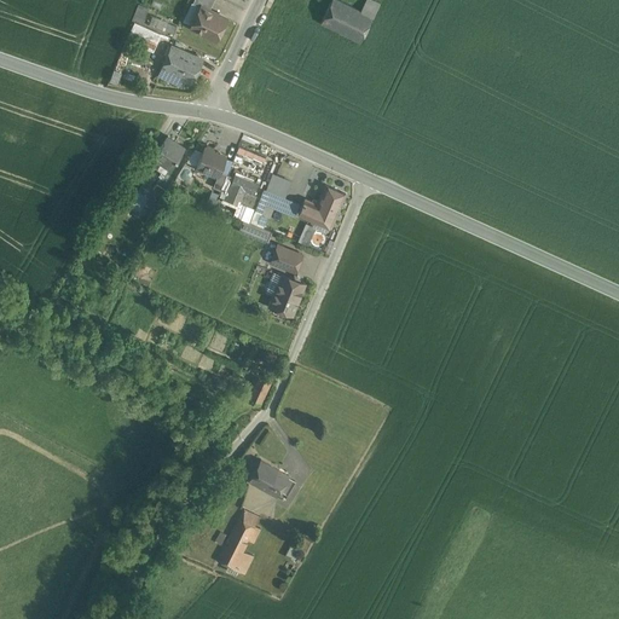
[(360,10),(340,0),(331,0),(320,22),(360,41),(372,16),(360,10)]
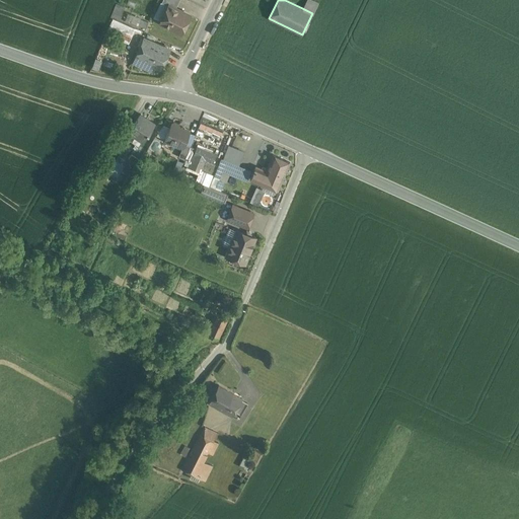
[(317,3),(312,0),(306,0),(302,8),(312,13),(317,3)]
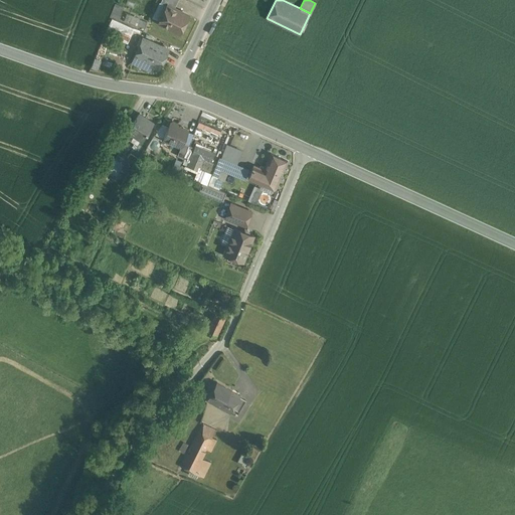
[(112,18),(117,20),(123,7),(116,4),(110,17),(112,18)]
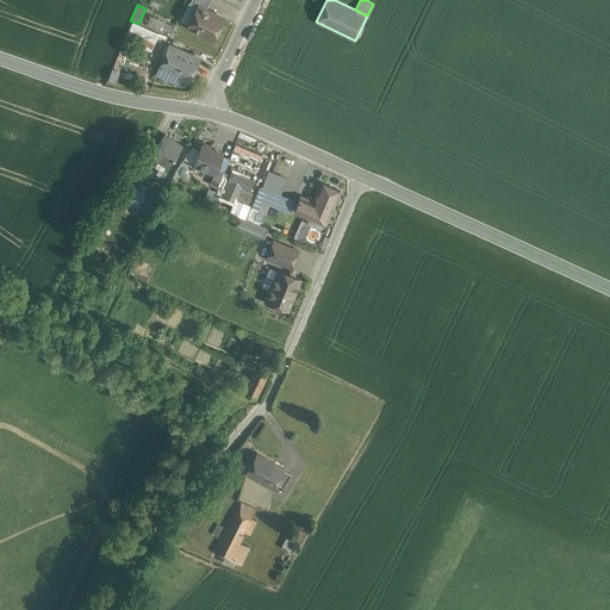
[(206,10),(198,5),(197,6),(187,25),(212,38),(223,18),(206,10)]
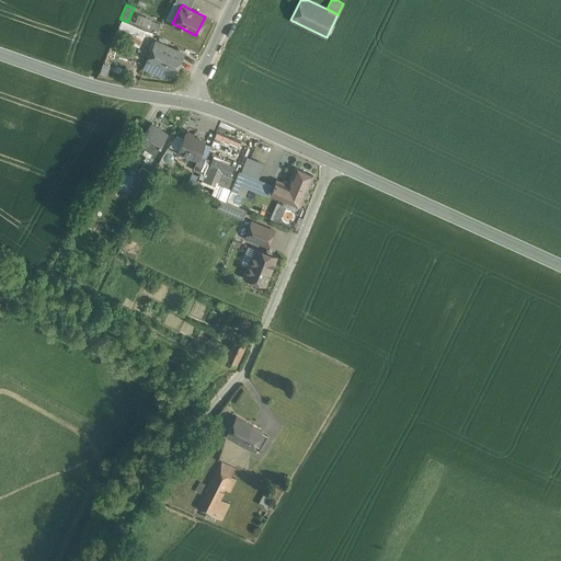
[(160,24),(144,18),(141,24),(158,30),(160,24)]
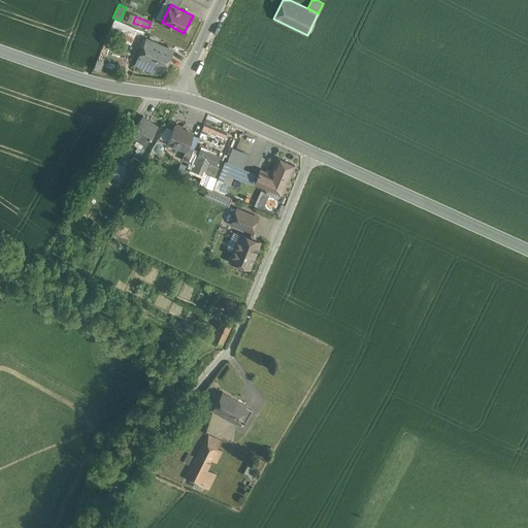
[(120,21),(114,19),(107,34),(129,44),(136,28),(120,21)]
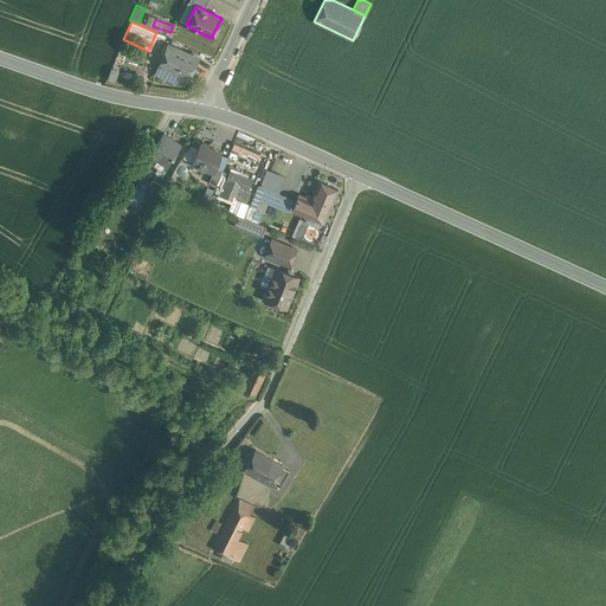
[(168,45),(158,66),(165,69),(174,47),(168,45)]
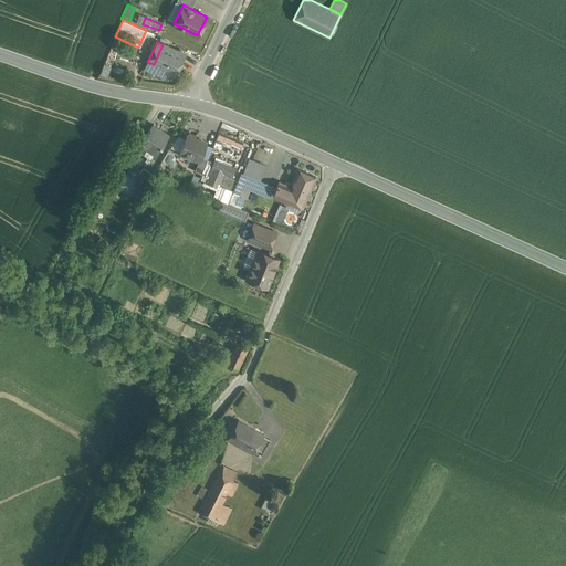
[(185,54),(163,44),(154,64),(156,65),(154,72),(164,76),(166,70),(176,74),(185,54)]
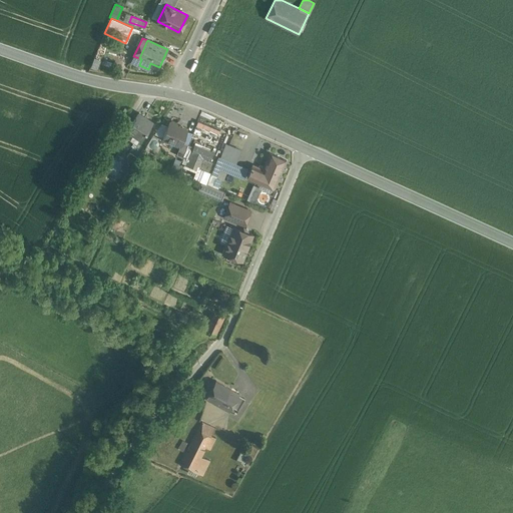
[(139,58),(133,56),(131,62),(139,65),(141,59),(139,58)]
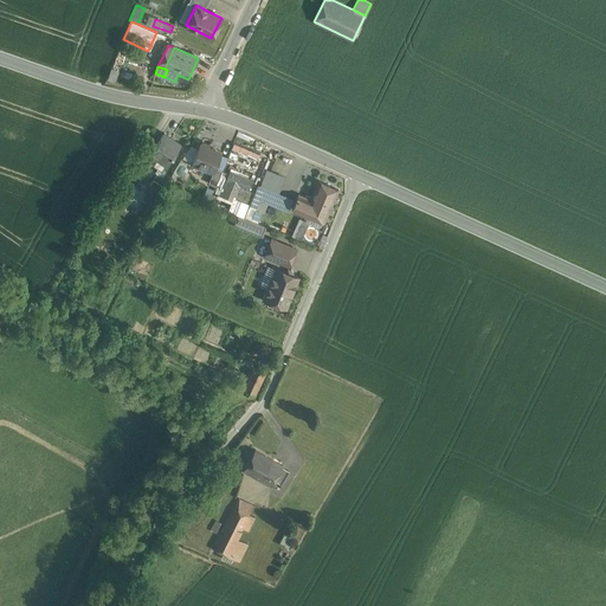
[(163,134),(152,153),(159,158),(158,160),(156,159),(153,165),(159,168),(161,169),(171,155),(172,155),(179,144),(163,134)]
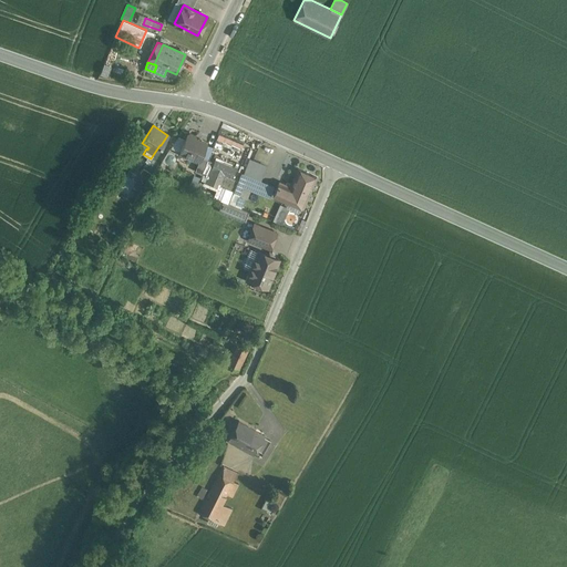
[(195,135),(189,133),(186,134),(178,153),(198,161),(199,162),(202,156),(207,143),(196,138),(195,135)]
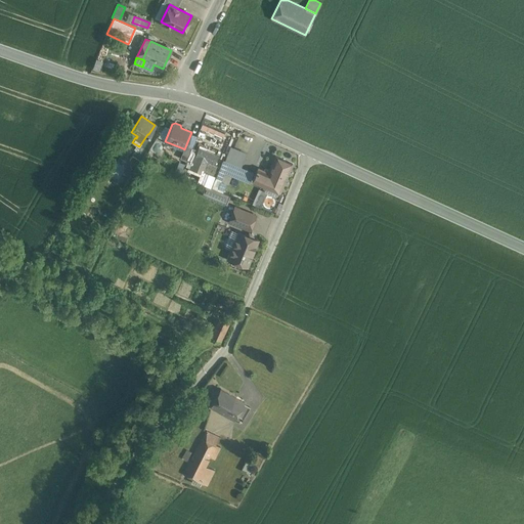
[(137,145),(132,142),(130,140),(121,156),(129,161),(136,150),(134,149),(137,145)]
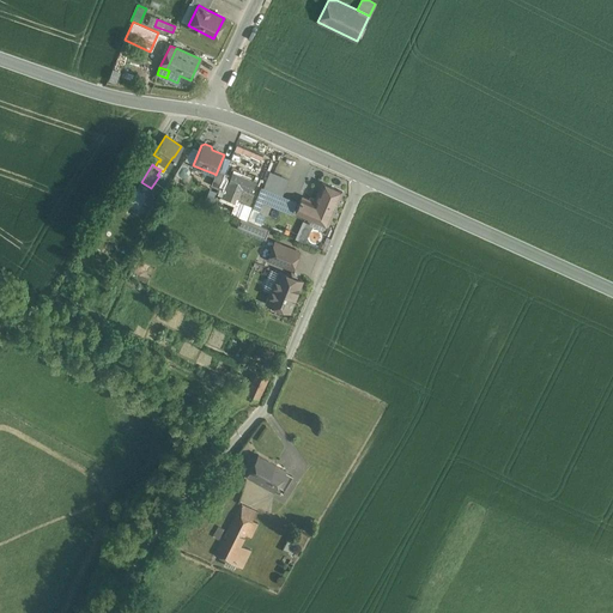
[(218,169),(216,175),(214,174),(211,184),(218,187),(224,171),(218,169)]
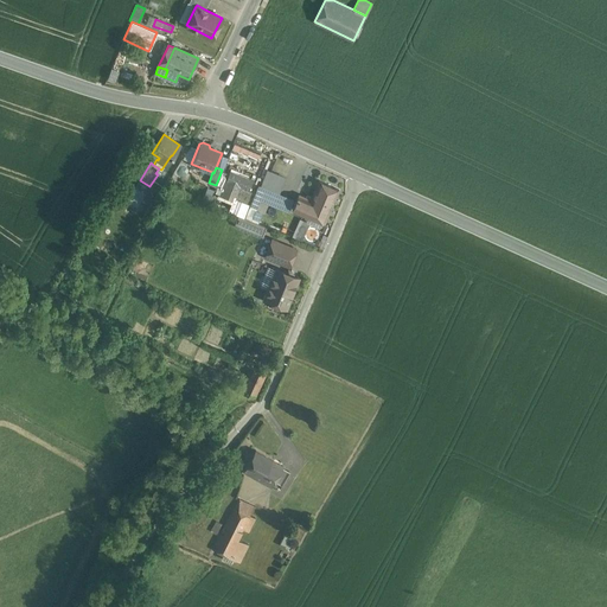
[(149,186),(140,180),(125,205),(144,217),(171,176),(161,170),(159,168),(155,173),(158,174),(149,186)]
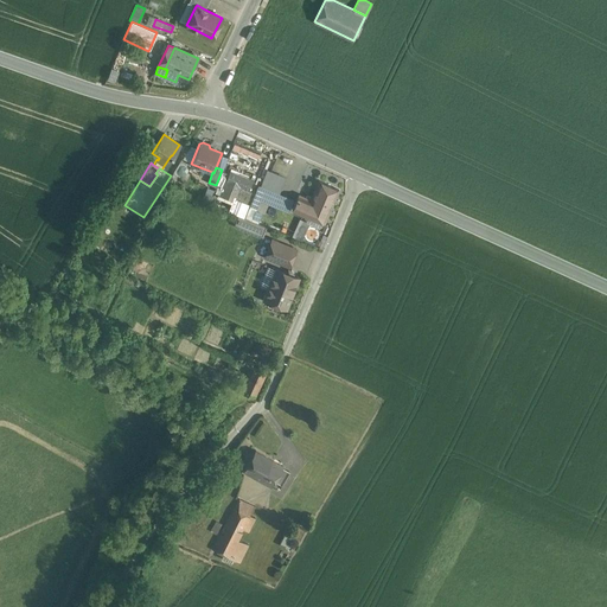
[(230,171),(227,178),(222,177),(218,184),(212,199),(247,213),(250,206),(255,209),(256,209),(260,199),(261,195),(262,195),(249,190),(253,180),(230,171)]
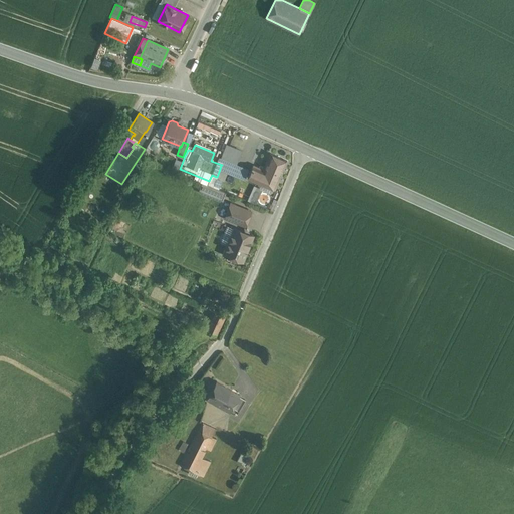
[(253,165),(248,177),(275,189),(287,161),(270,153),(263,169),(253,165)]
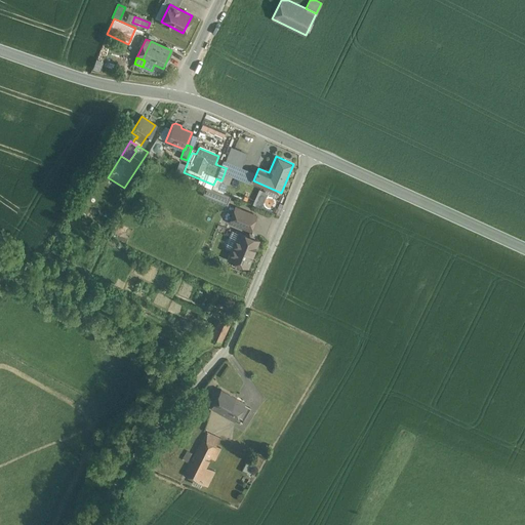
[(253,172),(229,162),(227,168),(226,168),(225,172),(249,183),(253,172)]
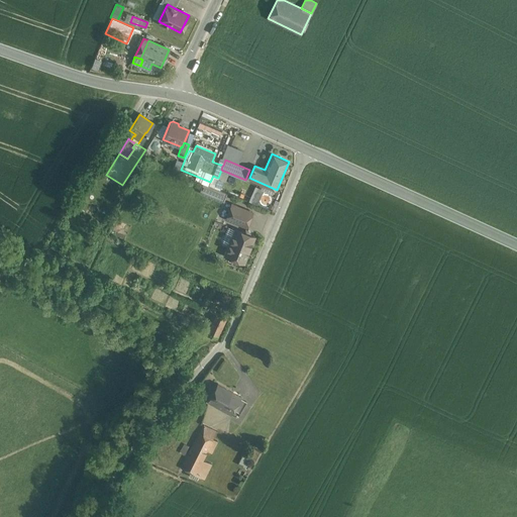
[(222,200),(226,192),(204,183),(201,191),(222,200)]
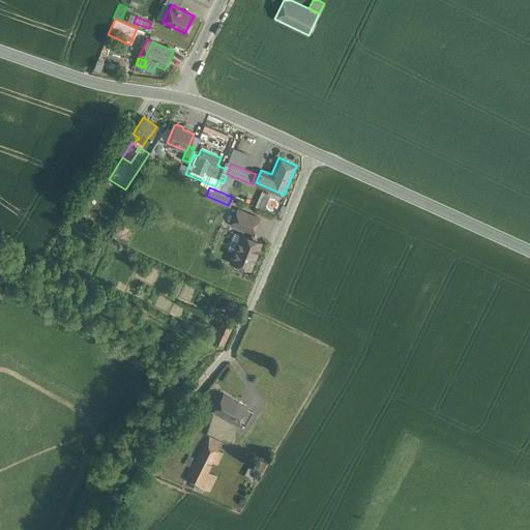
[(258,203),(266,206),(271,193),(263,189),(258,203)]
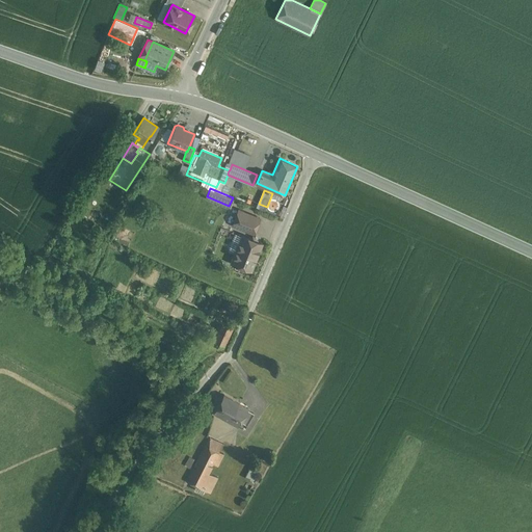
[(260,218),(238,210),(233,223),(254,233),(260,218)]
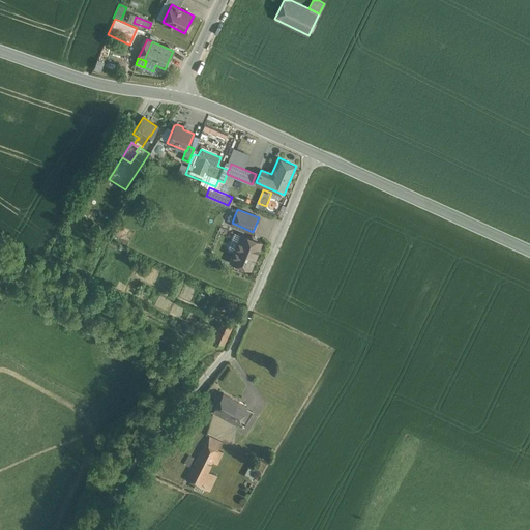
[(230,247),(235,248),(241,233),(236,231),(230,247)]
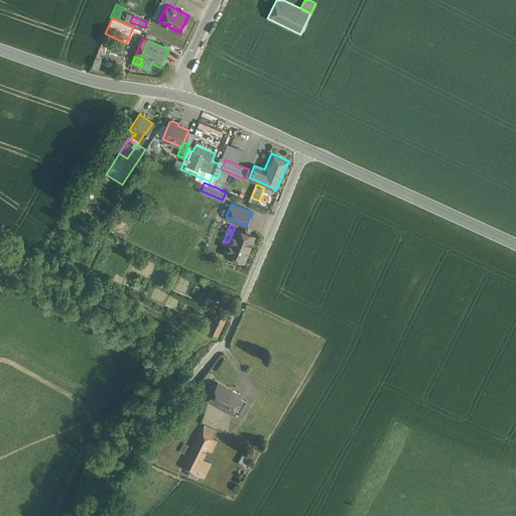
[(235,228),(225,251),(244,259),(254,235),(235,228)]
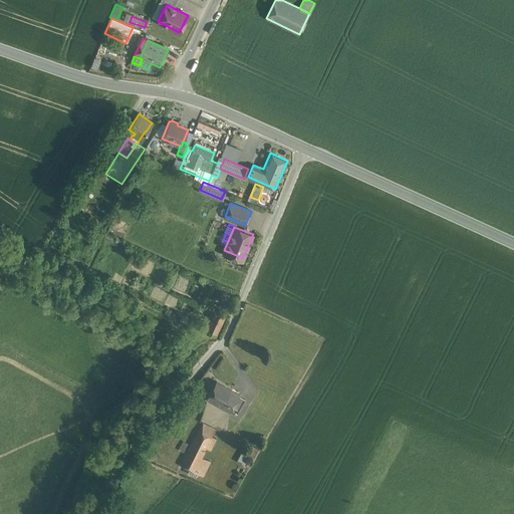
[(225,313),(213,307),(204,326),(216,331),(225,313)]
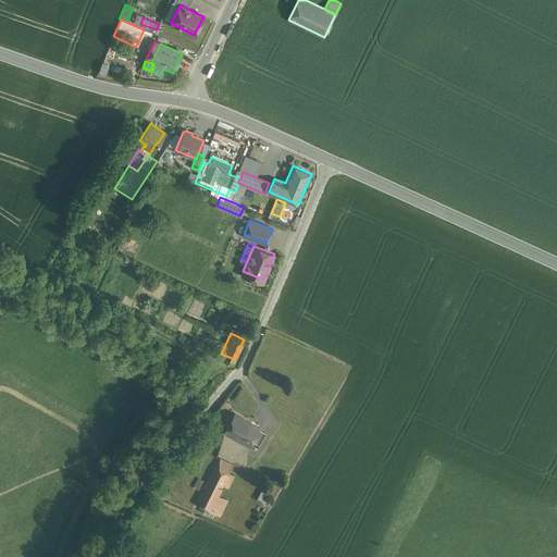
[(260,426),(234,410),(223,430),(248,445),(251,440),(259,428),(260,426)]
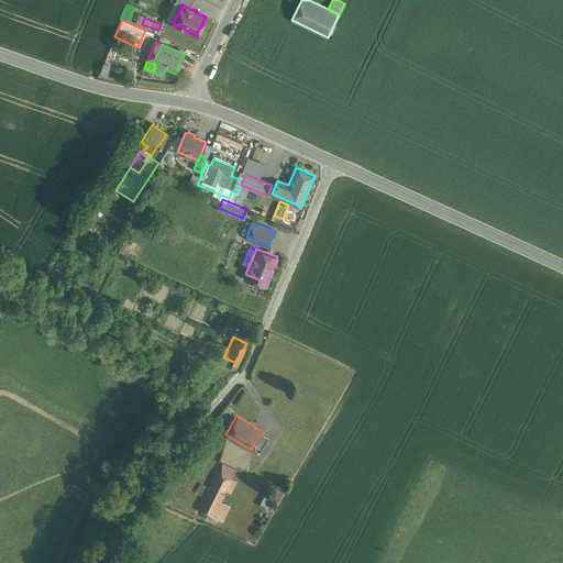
[(268,437),(262,432),(254,444),(262,449),(268,437)]
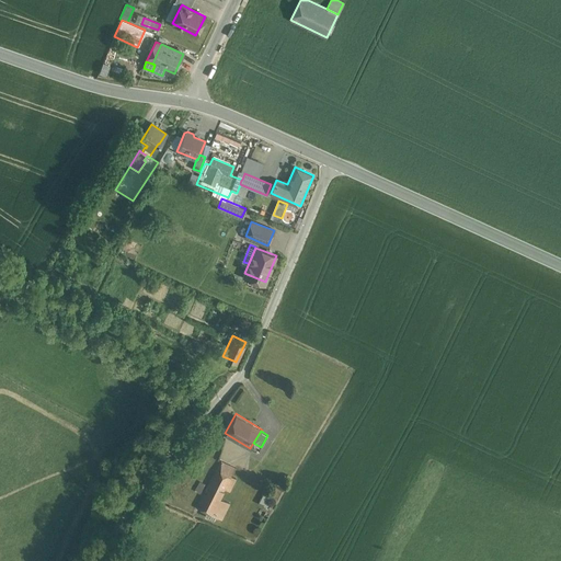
[(220,458),(196,505),(210,512),(219,495),(224,487),(230,473),(235,466),(220,458)]
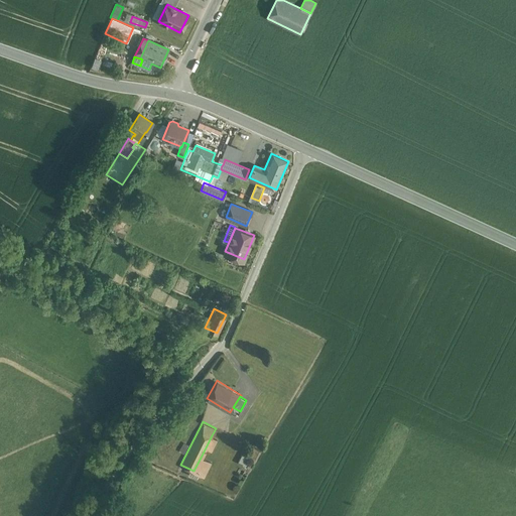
[(212,435),(206,447),(211,450),(217,438),(212,435)]
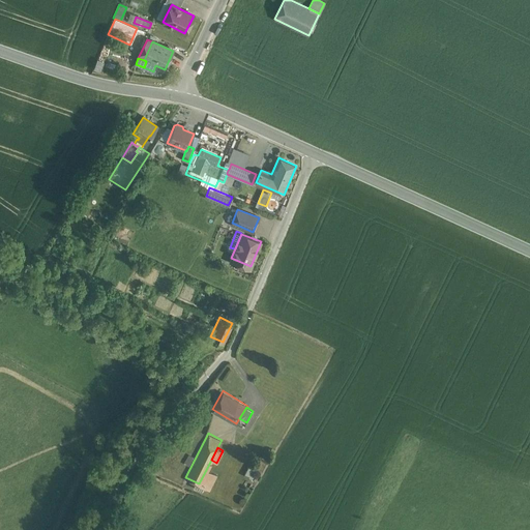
[(251,463),(243,475),(251,478),(257,467),(251,463)]
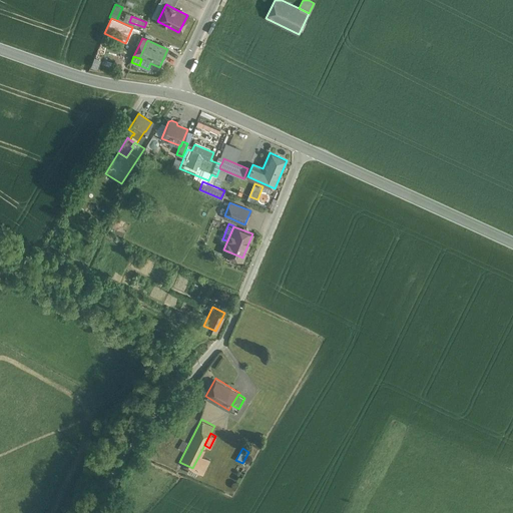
[(200,453),(192,468),(201,473),(209,458),(200,453)]
